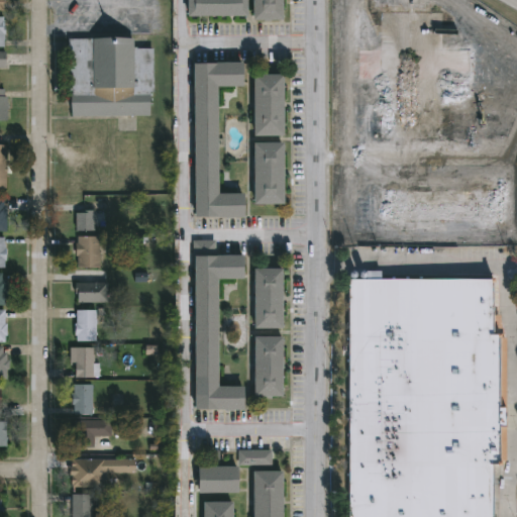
[(248,0),(248,14),(189,14),(189,0),(248,0)]
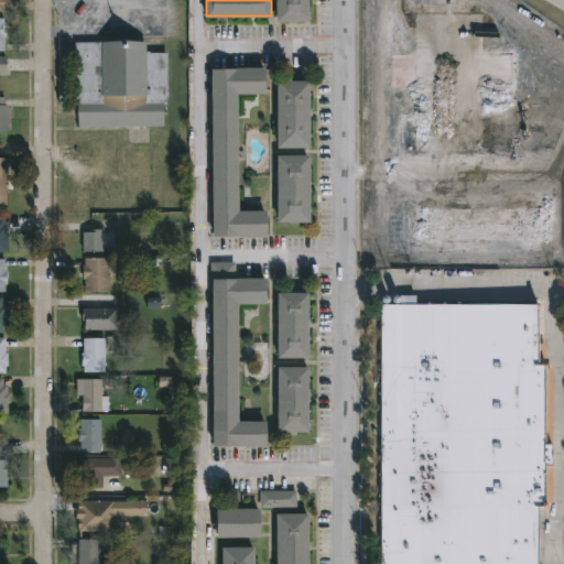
[(308,0),(308,21),(275,21),(275,0),(308,0)]
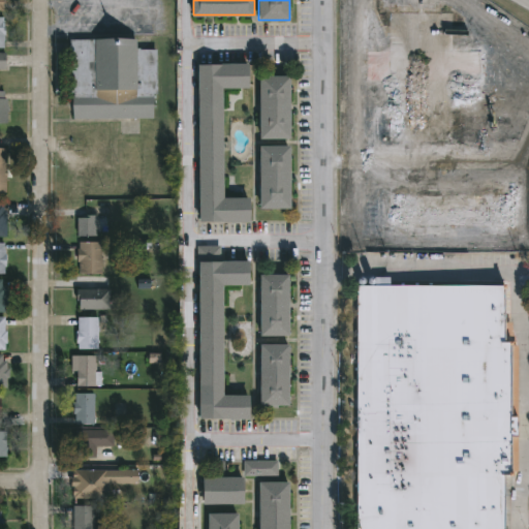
[(450,8),(452,49),(459,49),(459,36),(480,35),(480,49),(479,49),(479,94),(456,95),(456,117),(466,117),(466,138),(389,139),(389,80),(366,80),(366,49),(387,49),(387,35),(384,35),(384,8),(450,8)]
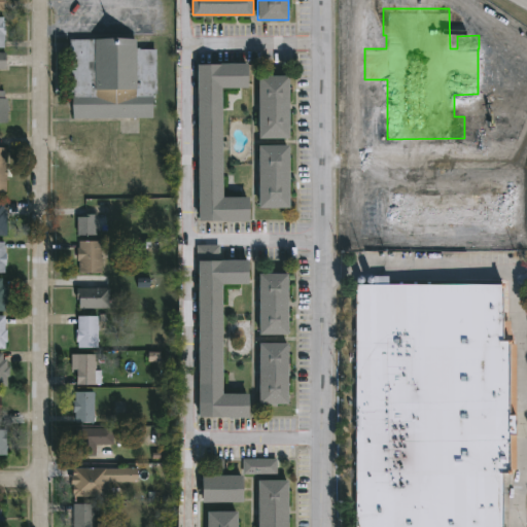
[(133,38),(133,49),(154,48),(154,95),(150,95),(150,118),(74,118),(74,83),(67,83),(67,39),(133,38)]
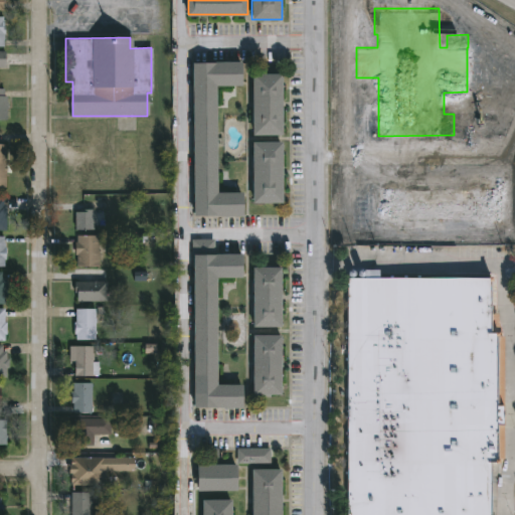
[(0,50),(8,50),(8,67),(0,67),(0,50)]
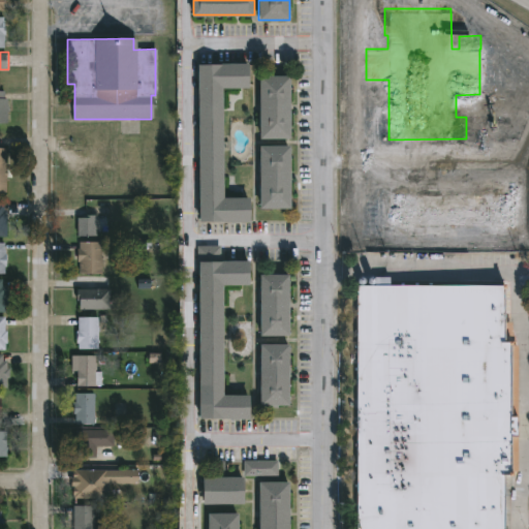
[(223,86),(223,196),(249,195),(249,220),(198,220),(197,62),(248,62),(248,86),(223,86)]
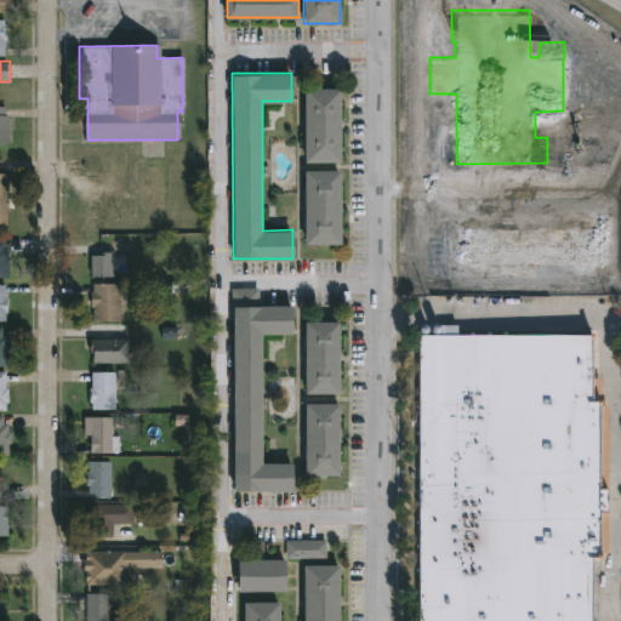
[(340,159),(305,160),(305,87),(340,87),(340,159)]
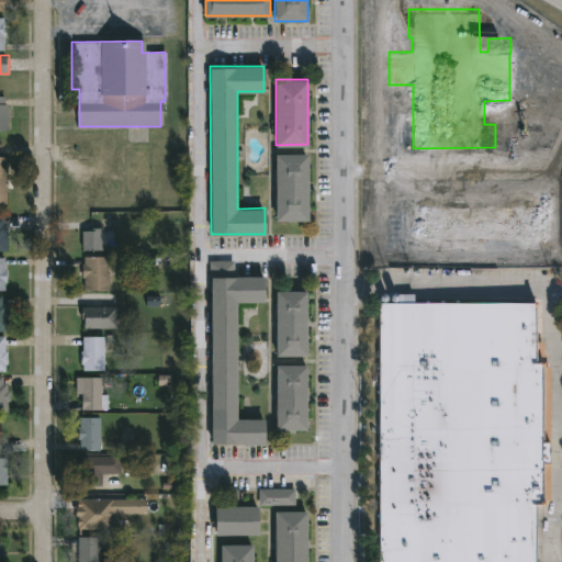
[(0,97),(8,97),(8,105),(11,105),(12,132),(0,132),(0,97)]
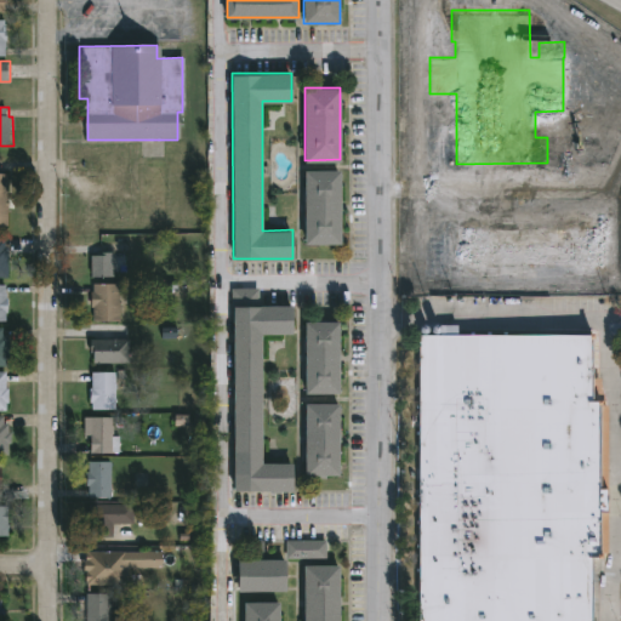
[(340,244),(305,244),(303,170),(340,170),(340,244)]
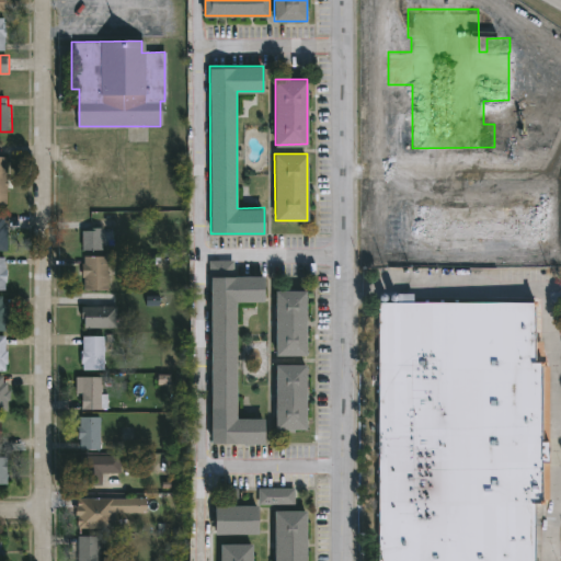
[(0,158),(10,158),(10,205),(0,205),(0,158)]
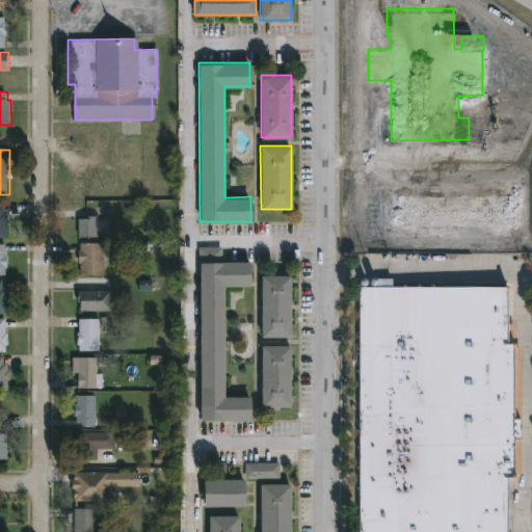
[(506,225),(393,225),(393,194),(506,194),(506,225)]
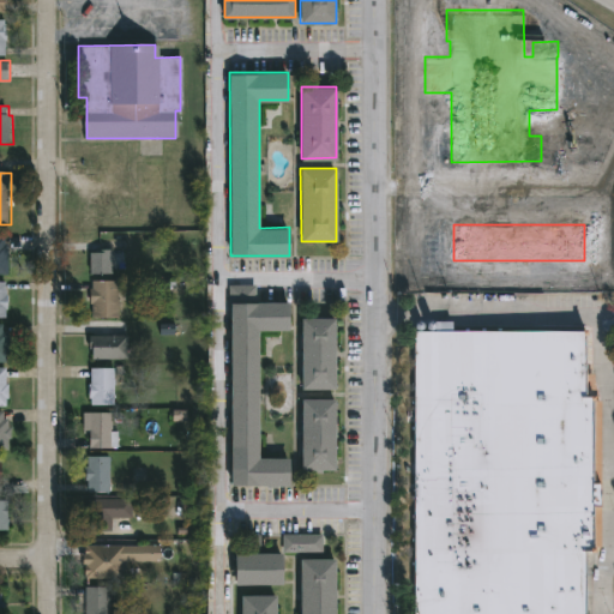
[(0,235),(10,236),(10,276),(0,275),(0,235)]
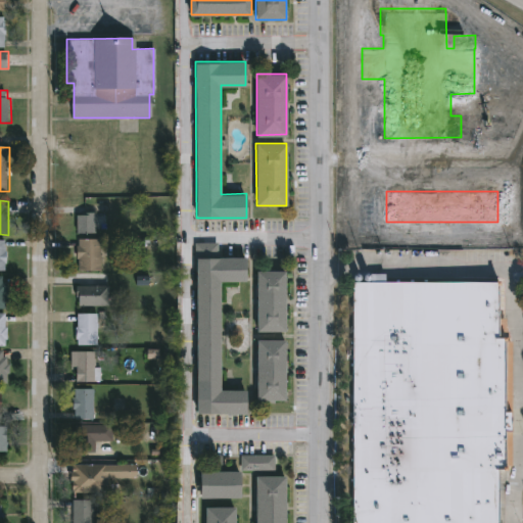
[(98,233),(79,234),(79,216),(98,214),(98,233)]
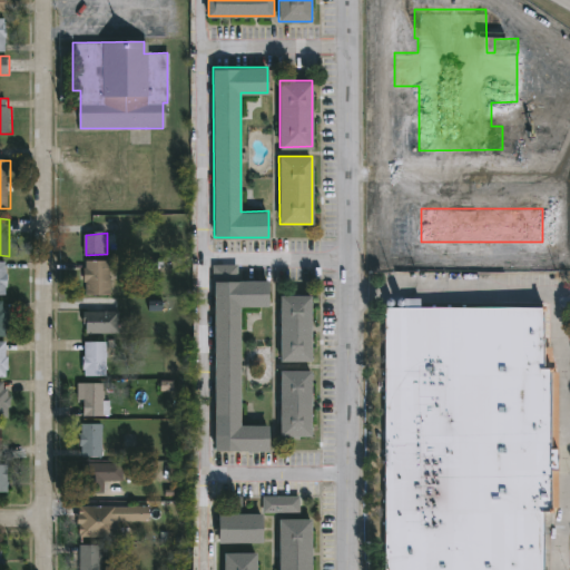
[(0,262),(8,262),(8,272),(10,272),(10,288),(8,288),(8,295),(0,295),(0,262)]
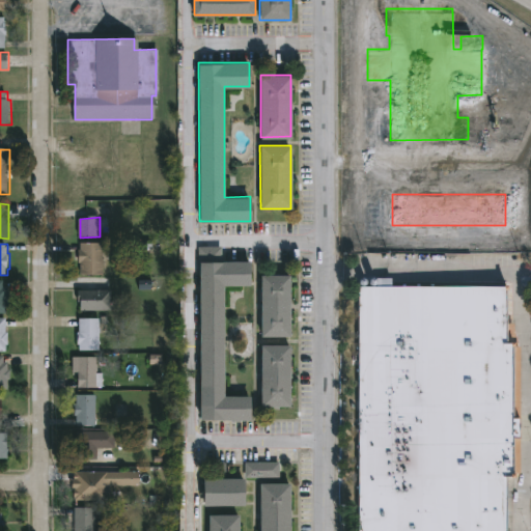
[(105,244),(105,275),(82,275),(82,263),(80,263),(80,249),(82,249),(82,244),(105,244)]
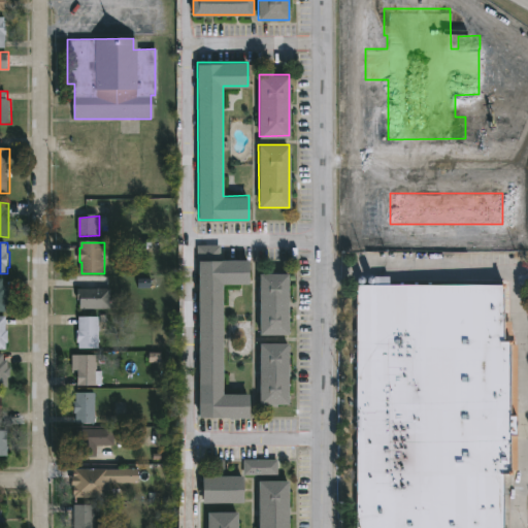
[(223,244),(223,260),(249,260),(249,284),(224,284),(224,394),(248,394),(248,418),(199,418),(198,260),(201,260),(201,244),(223,244)]
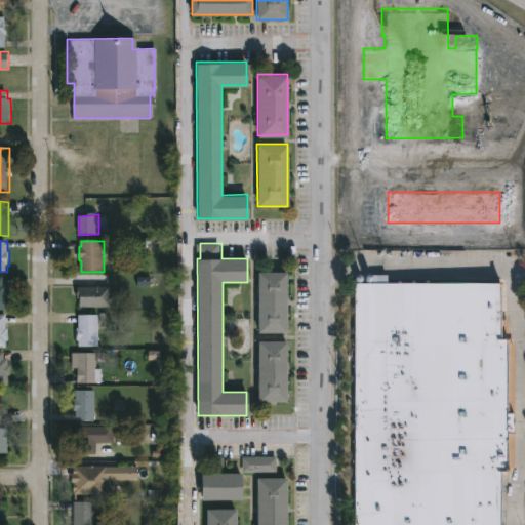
[(286,331),(258,331),(258,270),(286,270),(286,331)]
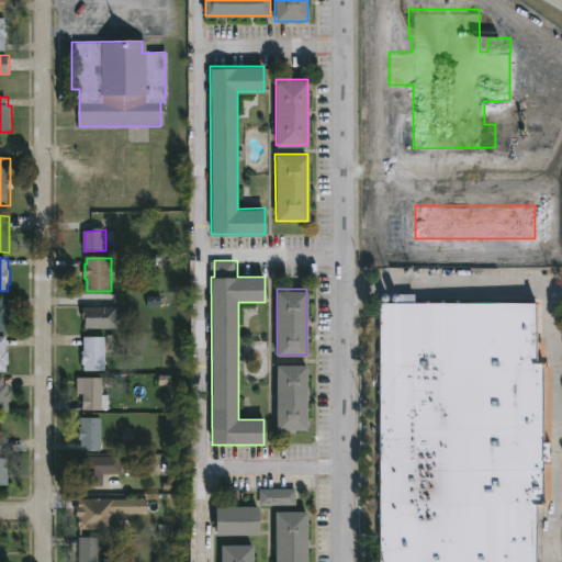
[(13,310),(13,322),(10,322),(10,332),(0,330),(0,296),(6,298),(6,303),(10,303),(10,308),(13,310)]
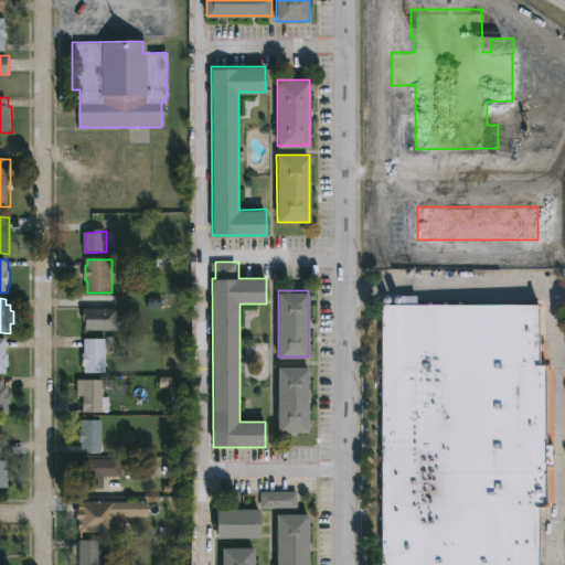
[(536,301),(535,340),(547,340),(547,353),(537,353),(536,364),(554,364),(553,499),(543,499),(543,503),(536,503),(535,564),(380,564),(381,301),(536,301)]
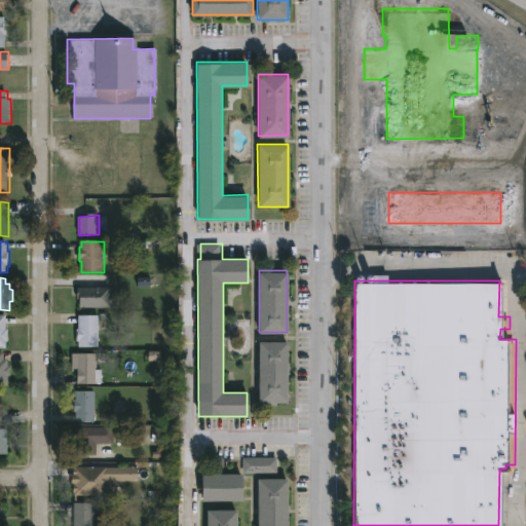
[(112,288),(112,307),(81,307),(81,295),(79,295),(79,288),(112,288)]
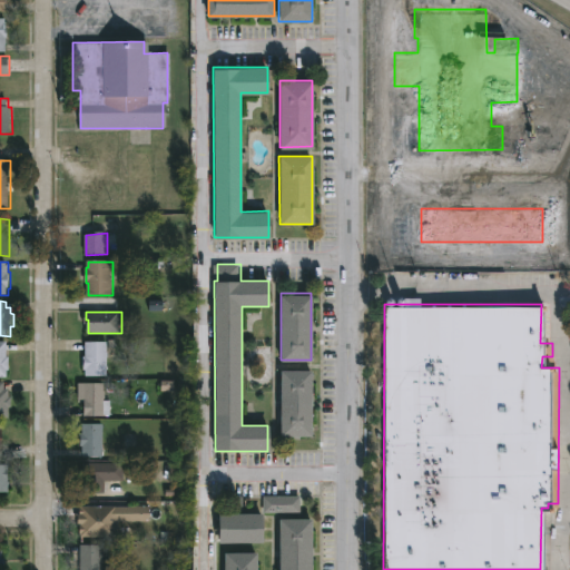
[(0,342),(8,342),(8,357),(11,357),(11,366),(8,366),(8,377),(0,377),(0,342)]
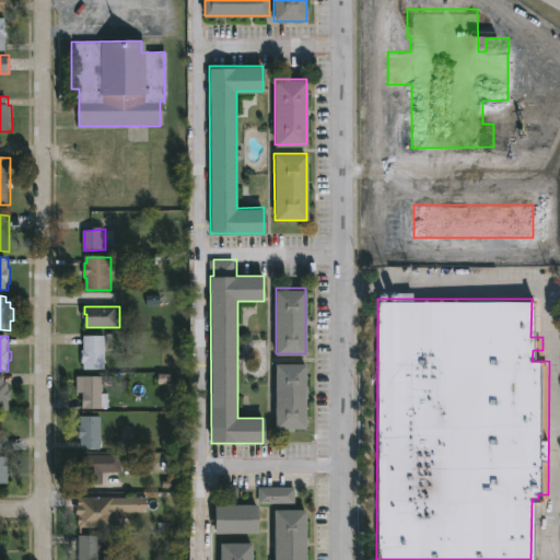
[(107,370),(86,371),(85,337),(106,336),(107,370)]
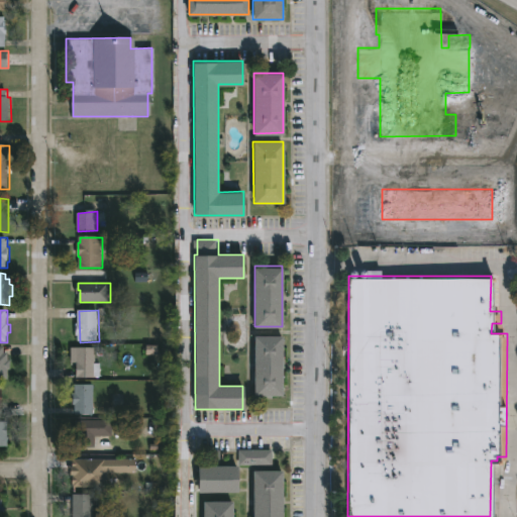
[(281,396),(252,395),(253,335),(282,336),(281,396)]
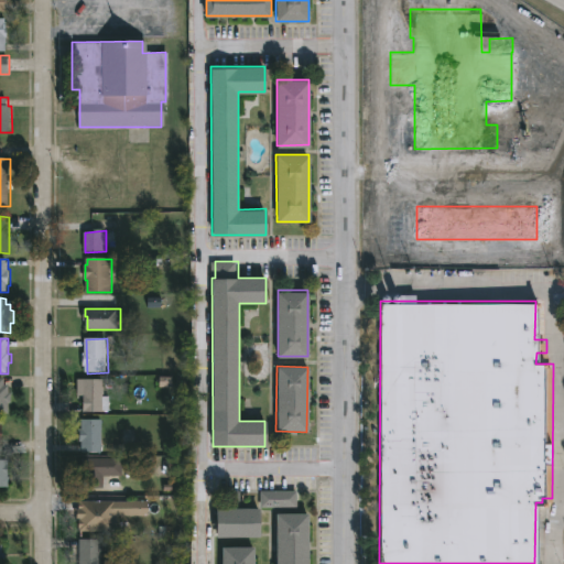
[(0,378),(7,378),(6,386),(10,386),(10,393),(12,394),(12,403),(10,403),(9,413),(0,413),(0,378)]
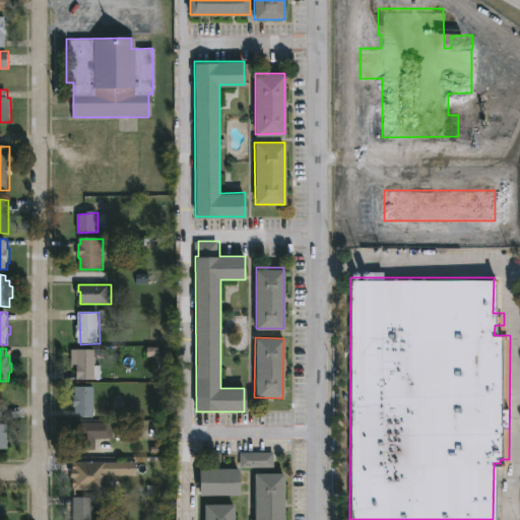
[(102,366),(102,380),(78,380),(78,366),(75,366),(76,349),(95,350),(95,366),(102,366)]
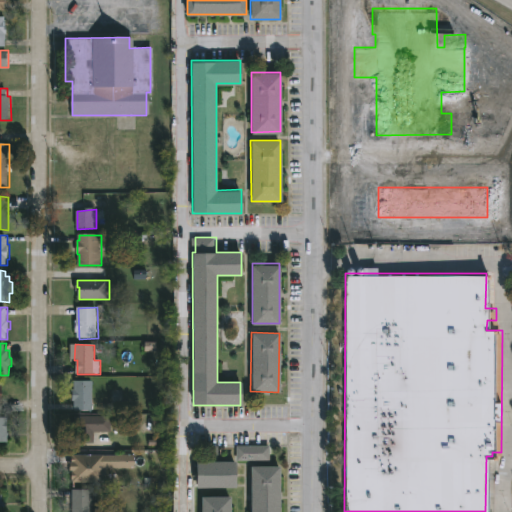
[(94,382),(94,410),(76,410),(76,401),(74,401),(74,389),(75,389),(75,382),(94,382)]
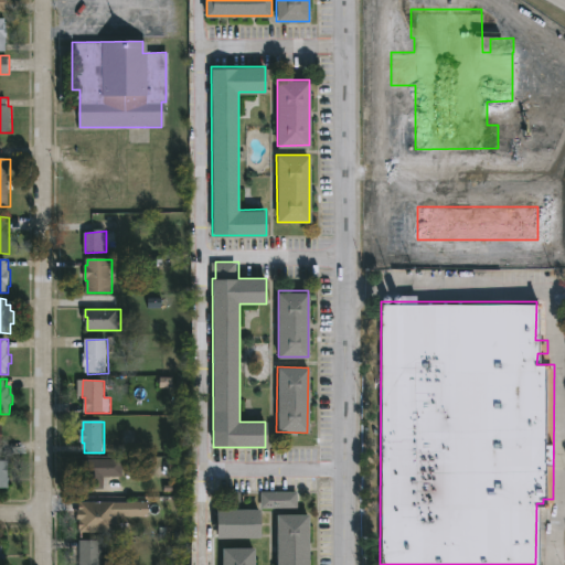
[(105,489),(83,489),(83,460),(123,460),(123,478),(105,478),(105,489)]
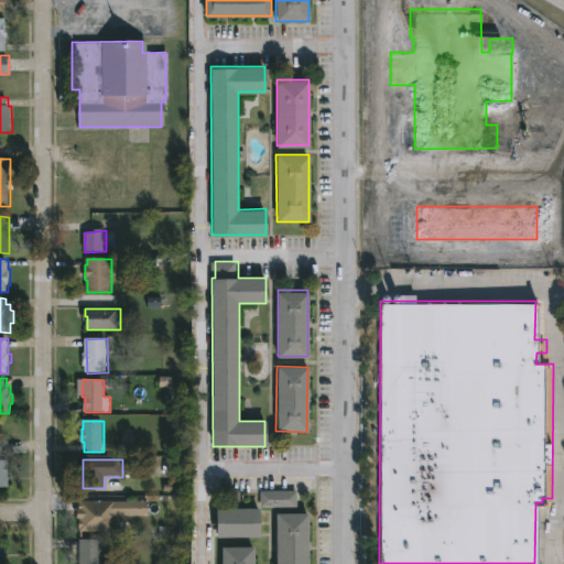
[(10,487),(0,487),(0,461),(10,461),(10,487)]
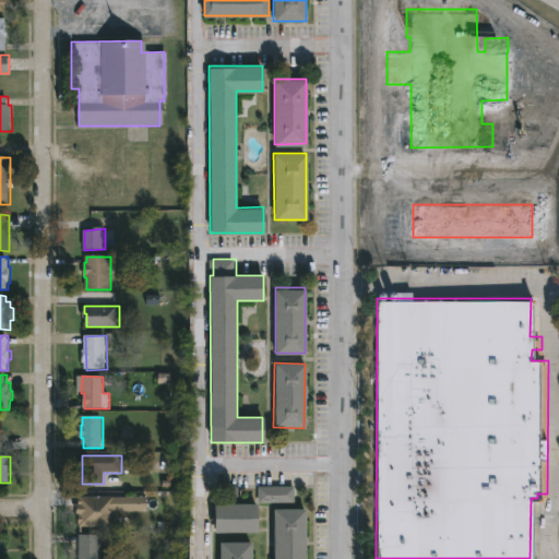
[(290,504),(254,504),(256,487),(290,487),(290,504)]
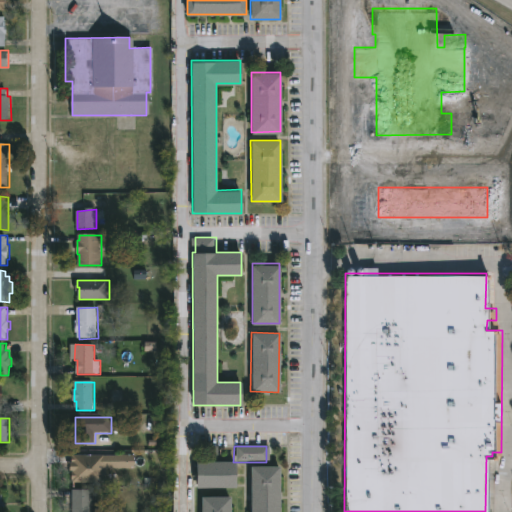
[(109,469),(109,481),(105,481),(105,482),(75,483),(75,480),(74,480),(74,471),(73,471),(74,456),(130,455),(131,469),(109,469)]
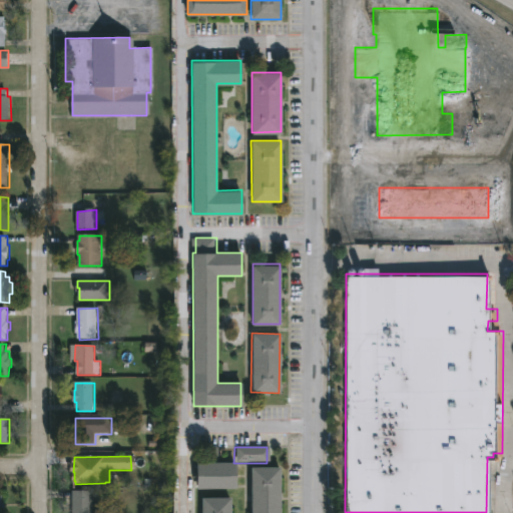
[(231,490),(191,490),(191,464),(231,464),(231,490)]
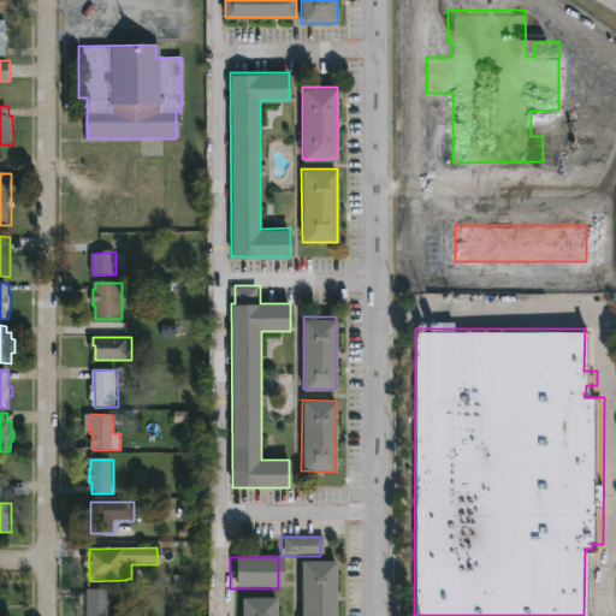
[(330,615),(296,615),(296,562),(330,562),(330,615)]
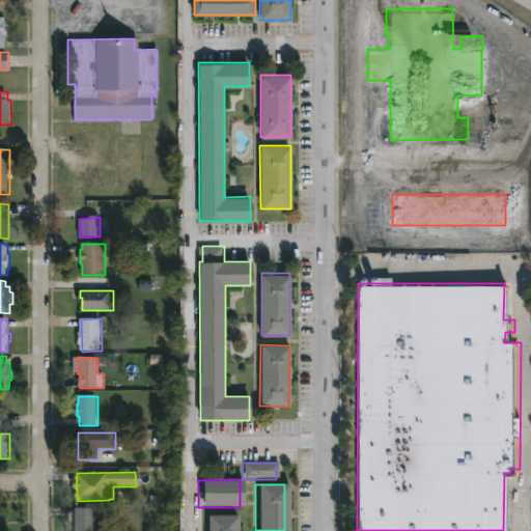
[(96,508),(96,510),(105,509),(105,523),(96,523),(96,530),(76,530),(76,508),(96,508)]
